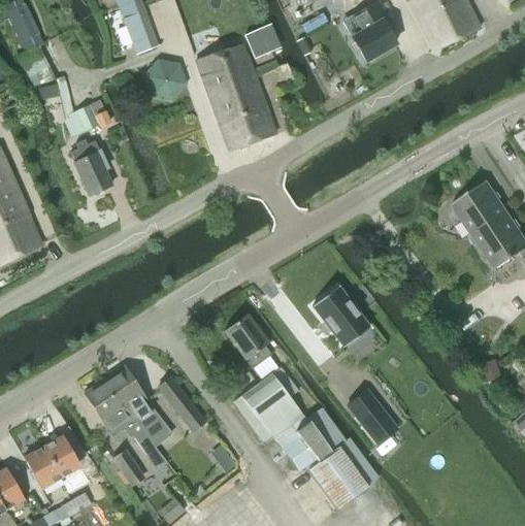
[(15,0),(4,5),(26,51),(44,41),(40,33),(35,36),(29,23),(34,20),(24,0),(15,0)]
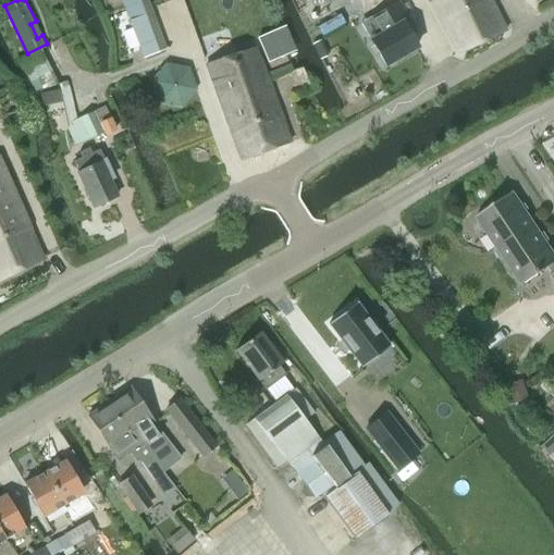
[(121,0),(145,59),(167,50),(148,0),(121,0)]
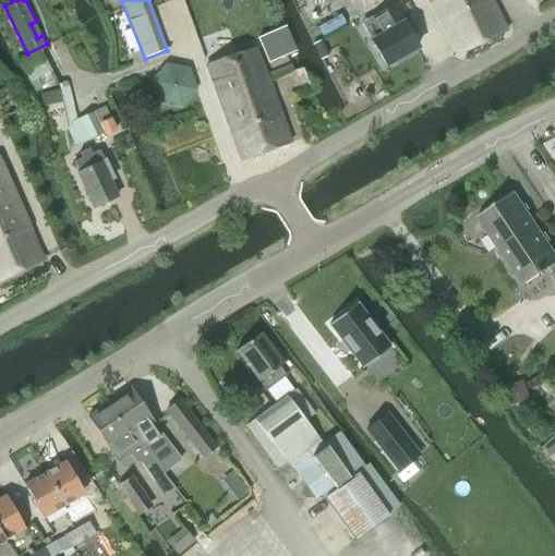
[(431,0),(460,53),(508,31),(492,0),(431,0)]
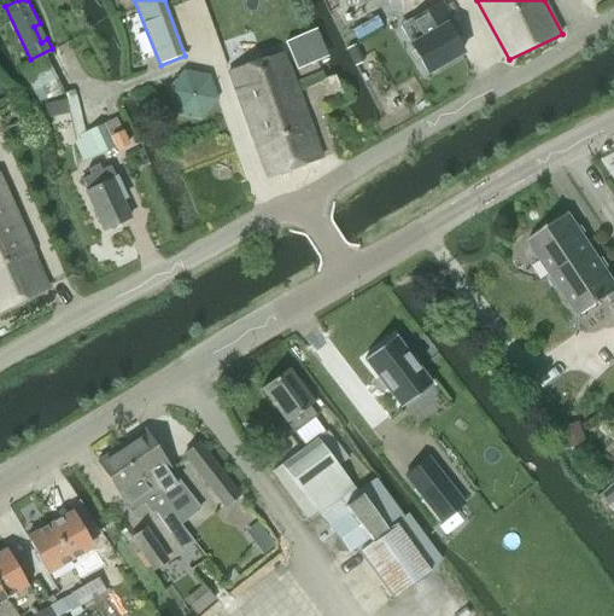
[(411,44),(427,70),(463,51),(449,24),(452,22),(440,1),(411,17),(422,38),(411,44)]
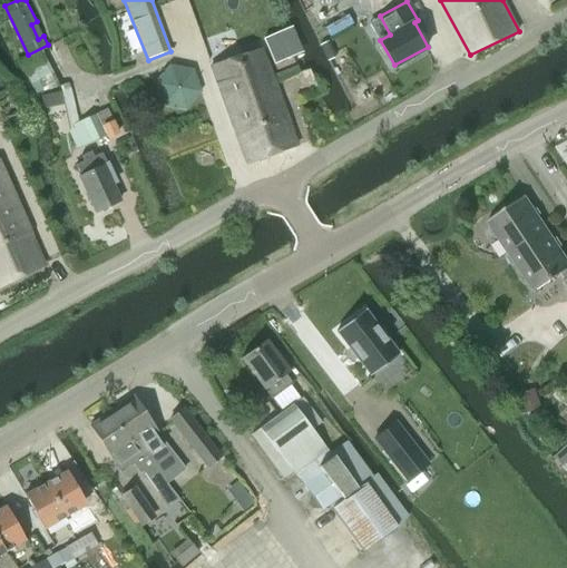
[(286,29),(267,37),(277,61),(296,54),(286,29)]
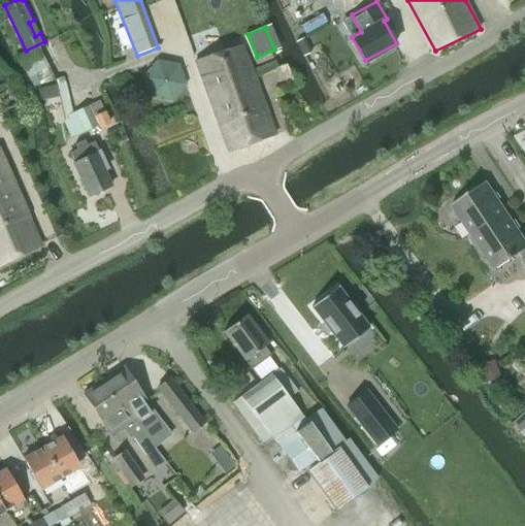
[(235,85),(255,77),(242,44),(197,60),(220,123),(245,114),(235,85)]
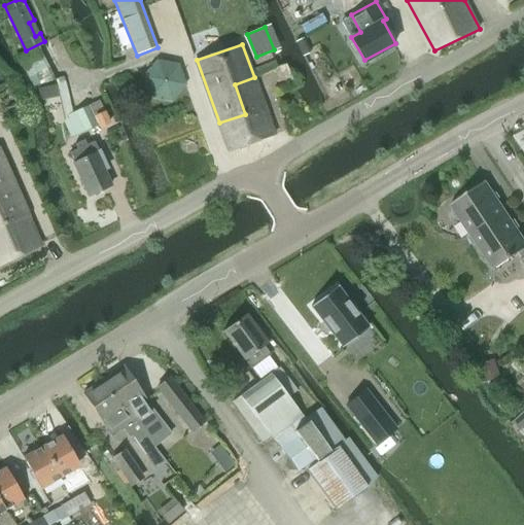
[(159,59),(144,76),(151,97),(173,101),(187,83),(180,63),(159,59)]
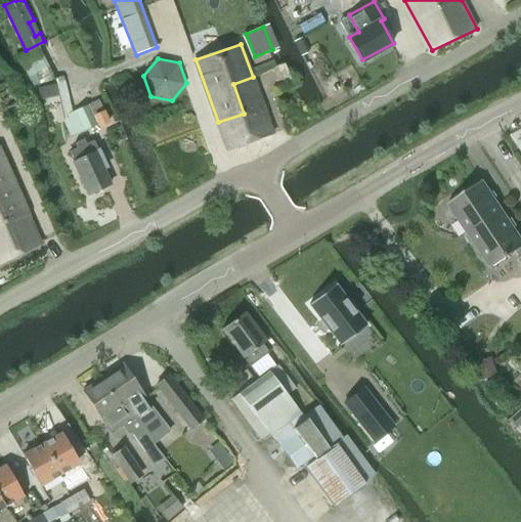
[(244,114),(218,122),(228,149),(273,133),(253,77),(233,84),(244,114)]
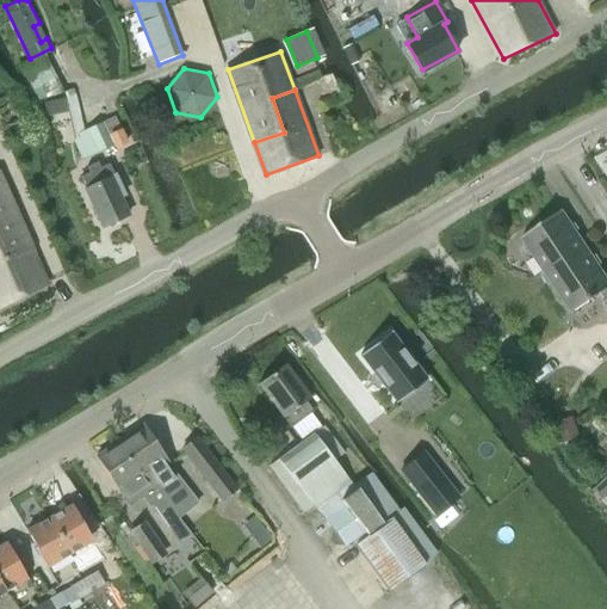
[(78,93),(67,96),(75,134),(86,131),(78,93)]
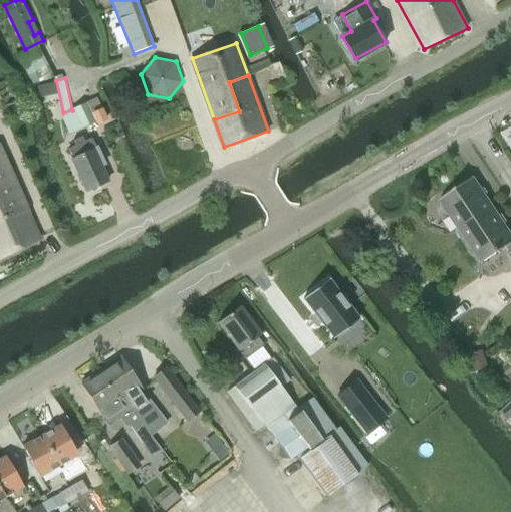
[(84,128),(97,121),(88,101),(76,107),(84,128)]
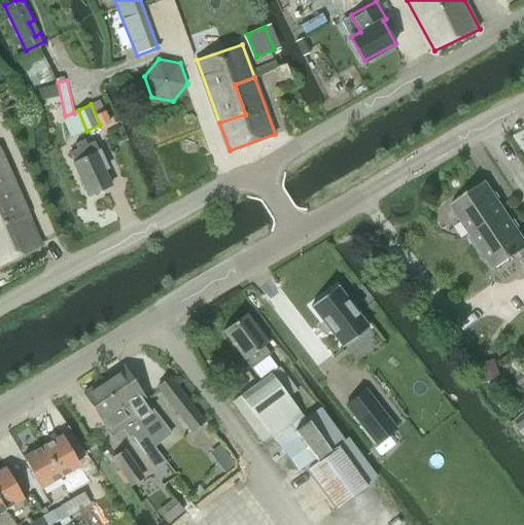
[(98,116),(102,127),(111,123),(106,112),(98,116)]
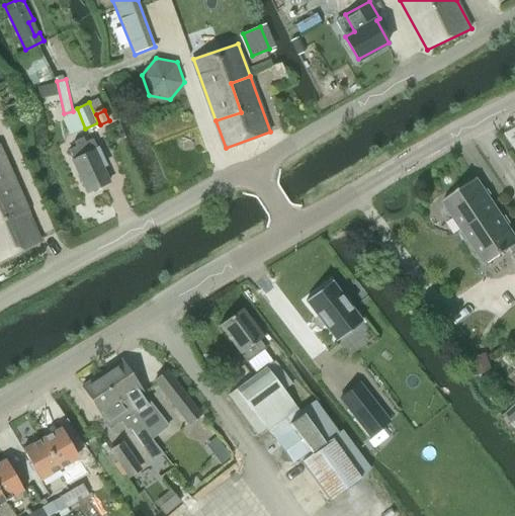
[(74,160),(88,192),(110,182),(103,167),(107,165),(99,149),(94,139),(70,150),(74,160)]
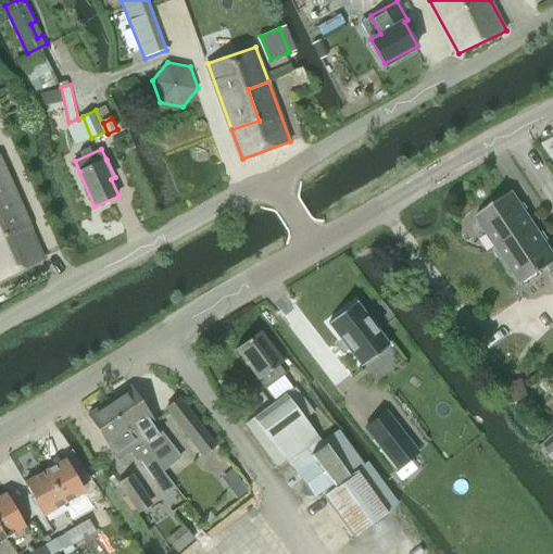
[(0,155),(0,277),(45,259),(0,155)]
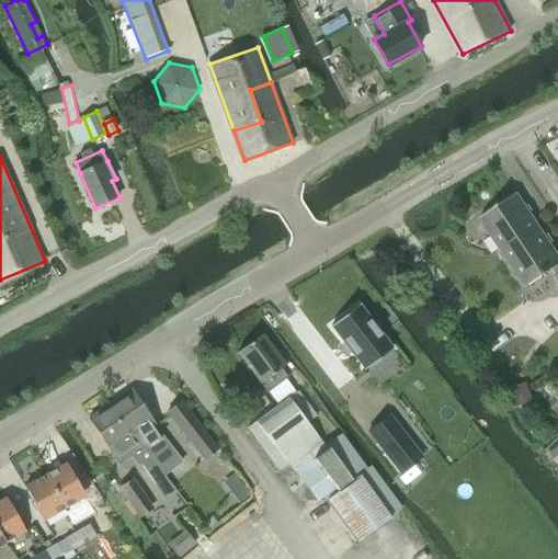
[(502,248),(503,247),(521,235),(524,240),(542,228),(517,192),(481,216),(484,220),(482,226),(488,232),(493,234),(502,248)]
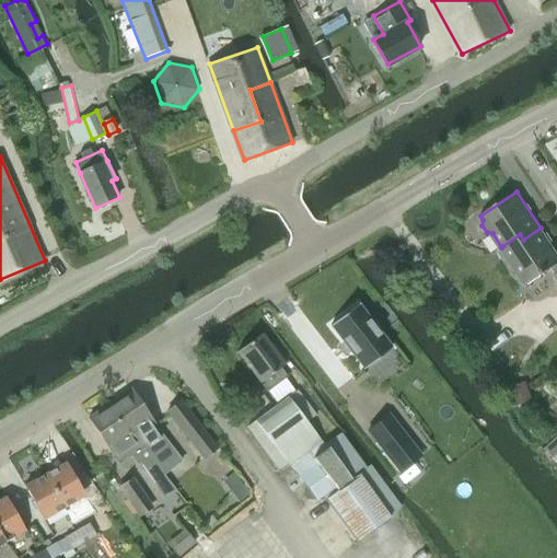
[(556,252),(553,245),(554,240),(548,233),(543,232),(541,228),(523,240),(520,234),(502,246),(501,247),(526,286),(553,268),(556,272),(556,275),(556,252)]
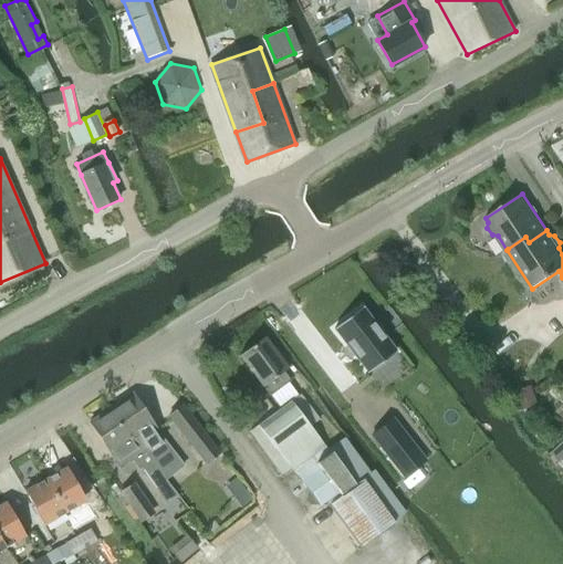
[(362,305),(335,327),(369,371),(396,350),(362,305)]
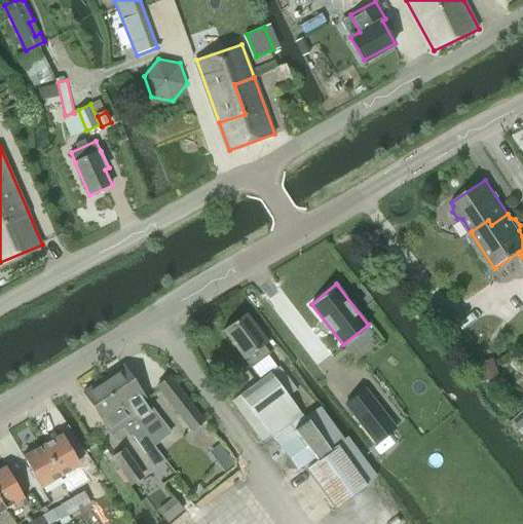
[(223,329),(251,366),(270,351),(264,343),(268,340),(247,311),(223,329)]
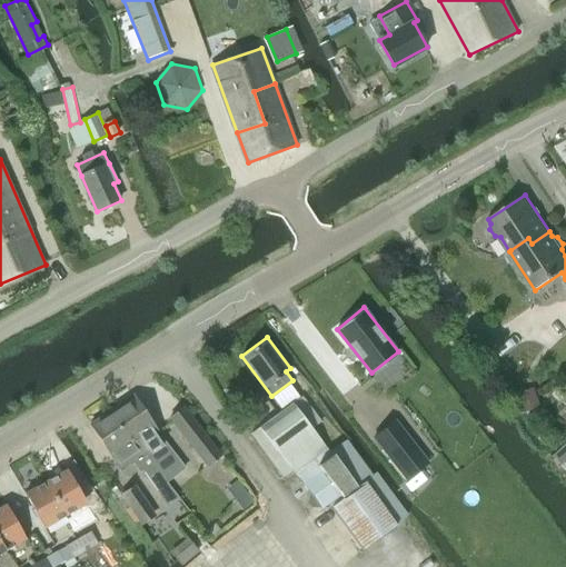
[(522,398),(527,411),(543,405),(537,391),(522,398)]
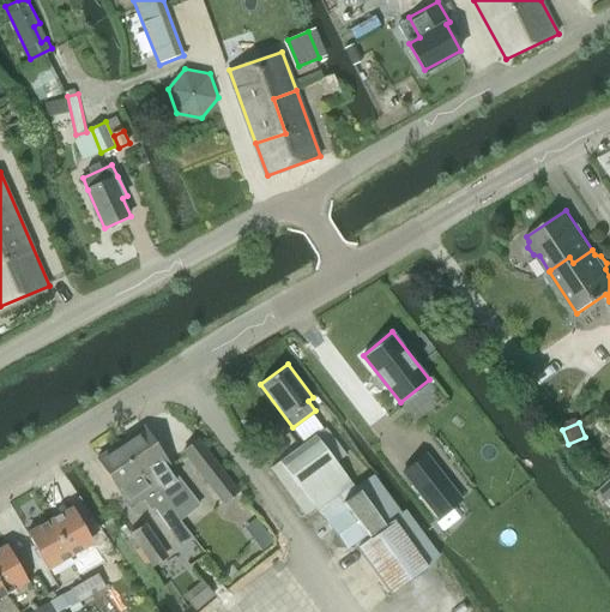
[(179,477),(144,425),(116,443),(126,459),(136,451),(148,469),(150,467),(163,487),(161,489),(180,517),(189,511),(201,502),(181,475),(179,477)]
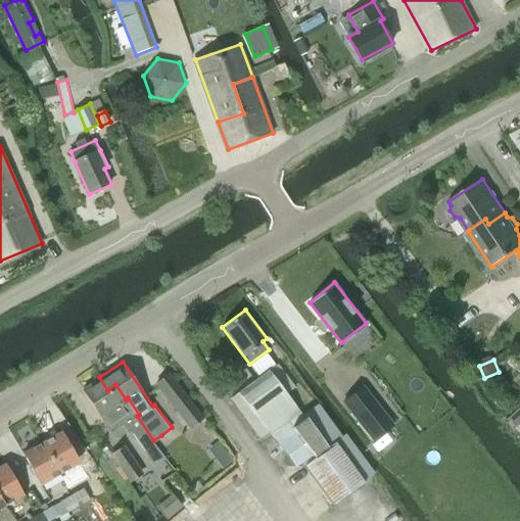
[(304,416),(300,410),(287,393),(296,386),(278,363),(232,397),(262,437),(270,431),(297,469),(302,465),(334,507),(379,473),(346,430),(341,434),(319,405),(304,416)]
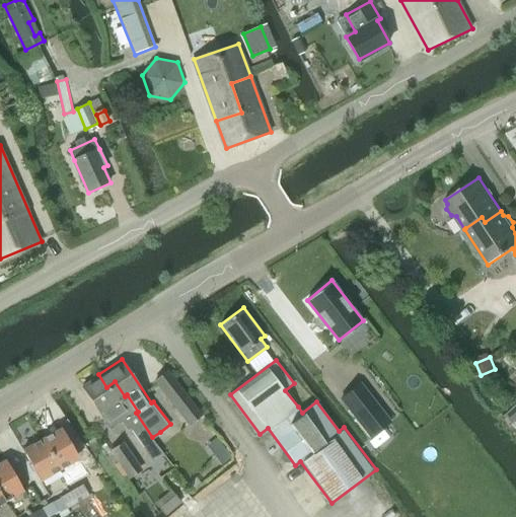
[(106,387),(98,374),(83,384),(113,429),(126,420),(142,443),(152,437),(136,413),(138,412),(127,394),(125,396),(115,381),(106,387)]
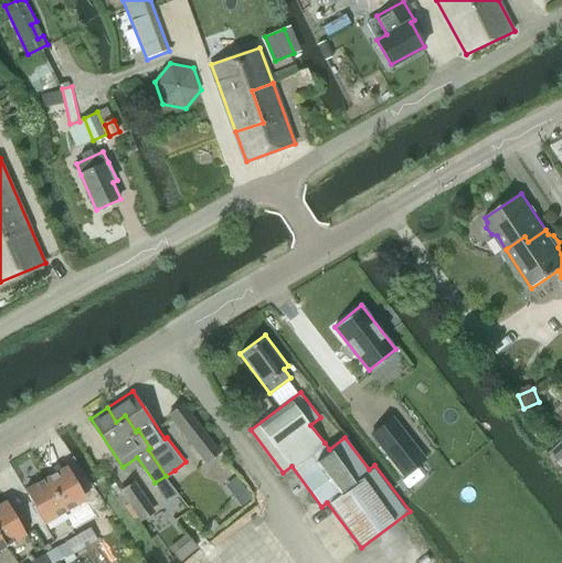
[(404,473),(424,457),(392,416),(372,433),(404,473)]
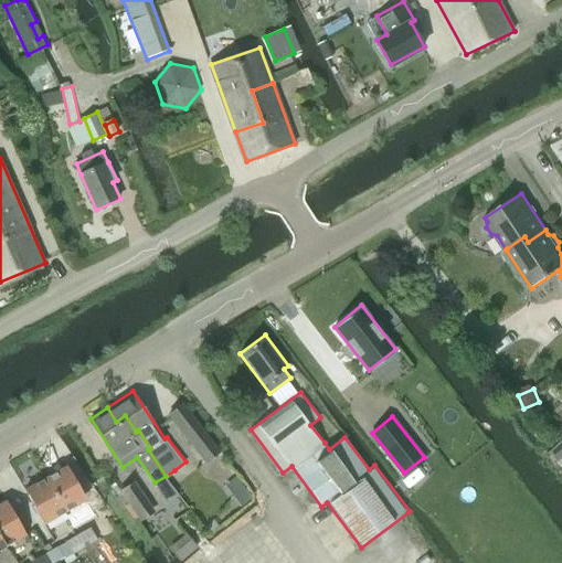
[(220,450),(197,420),(182,431),(205,461),(220,450)]
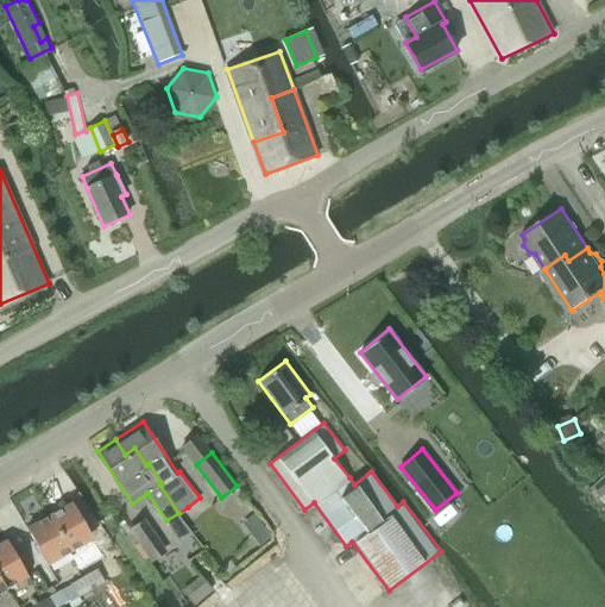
[(50,514),(71,551),(94,537),(73,500),(50,514)]
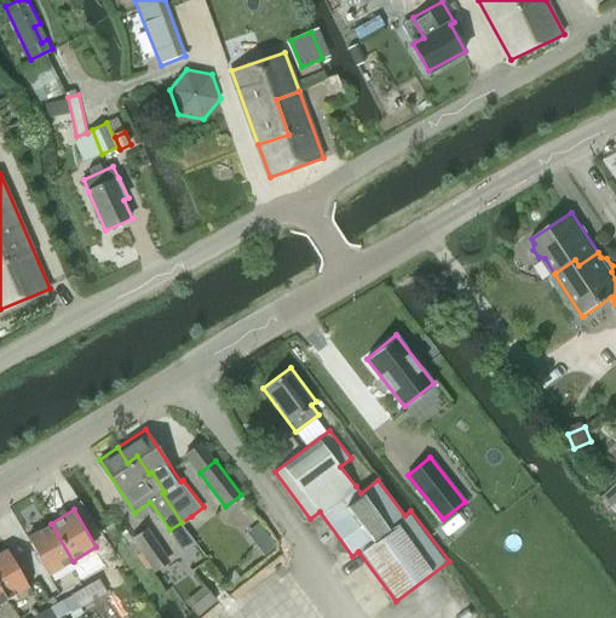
[(73,561),(51,524),(29,536),(51,573),(73,561)]
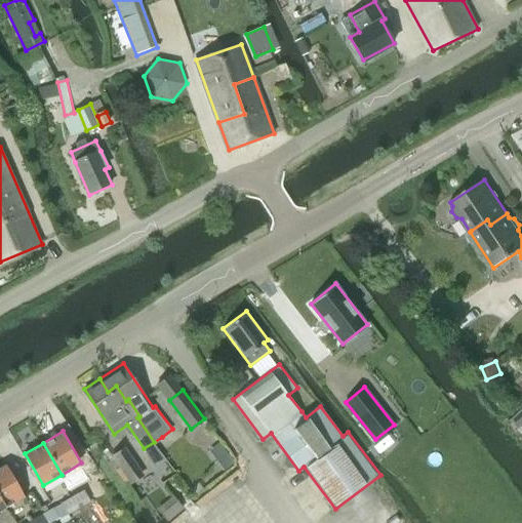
[(139,467),(124,445),(113,453),(128,475),(139,467)]
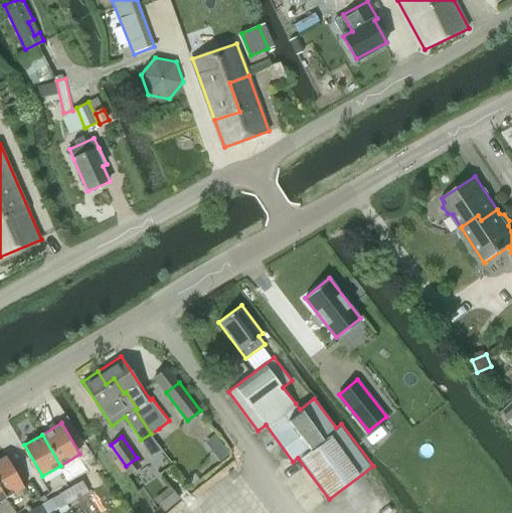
[(100,443),(105,451),(111,448),(106,440),(100,443)]
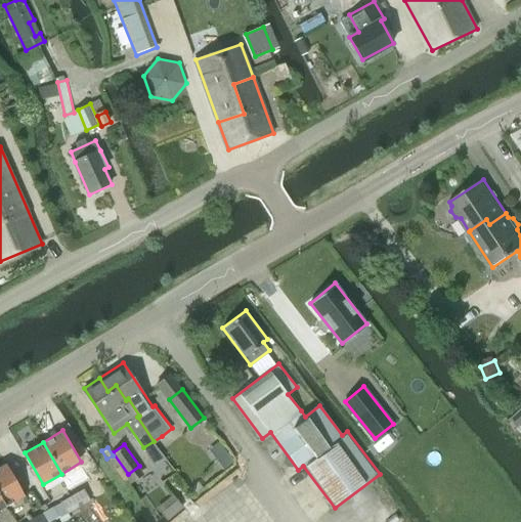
[(0,468),(0,496),(5,506),(25,495),(7,464),(0,468)]
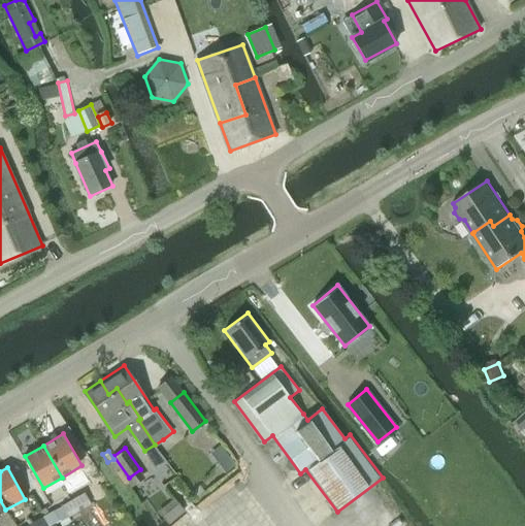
[(74,499),(80,511),(93,503),(87,492),(74,499)]
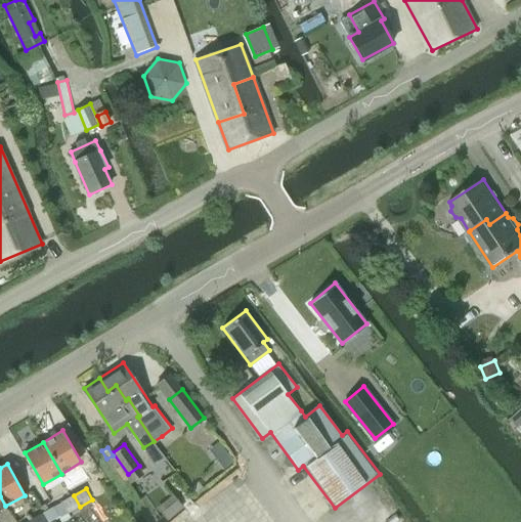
[(74,495),(54,506),(61,517),(80,507),(74,495)]
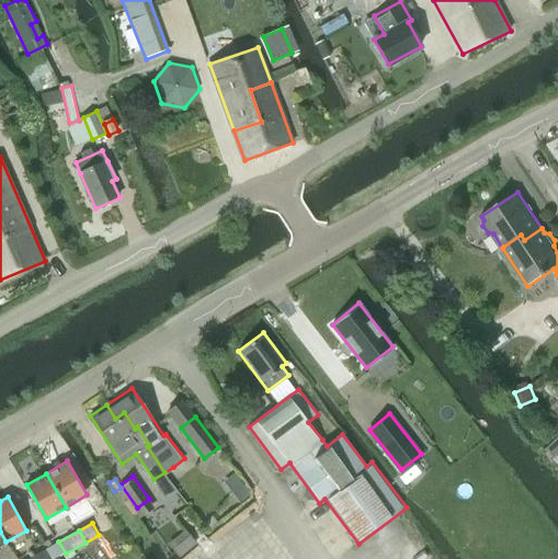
[(32,555),(34,558),(48,558),(43,548),(32,555)]
